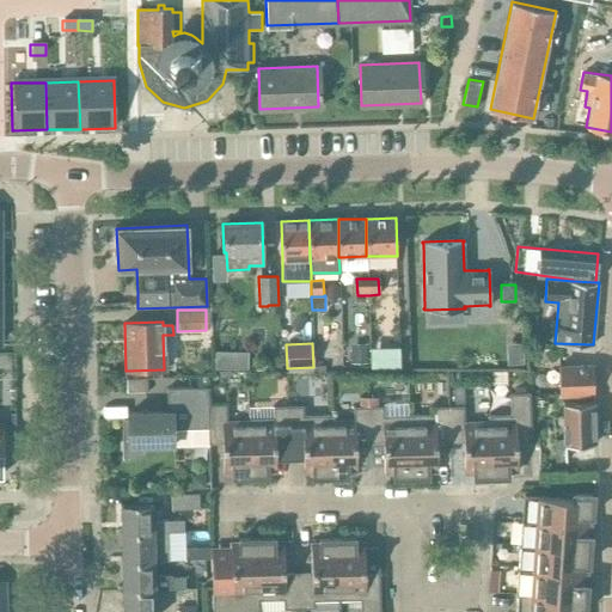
[(366,343),(350,344),(350,362),(366,362),(366,343)]
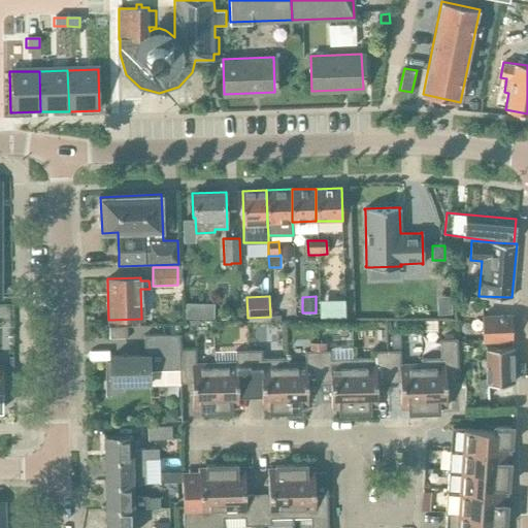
[(342,301),(329,301),(329,314),(343,314),(342,301)]
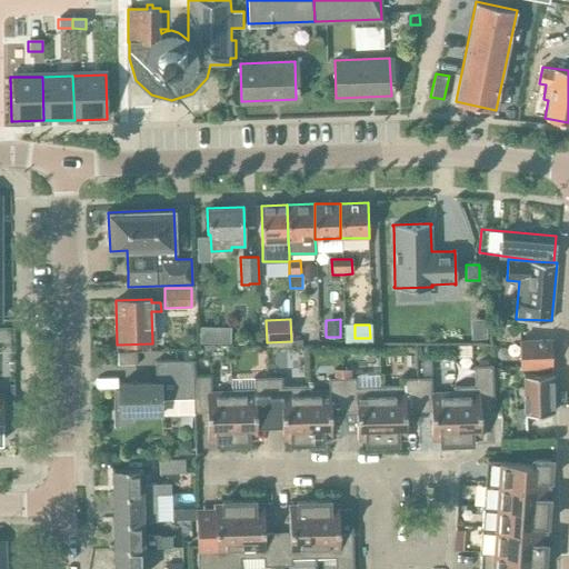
[(520,366),(551,366),(551,339),(519,339),(520,366)]
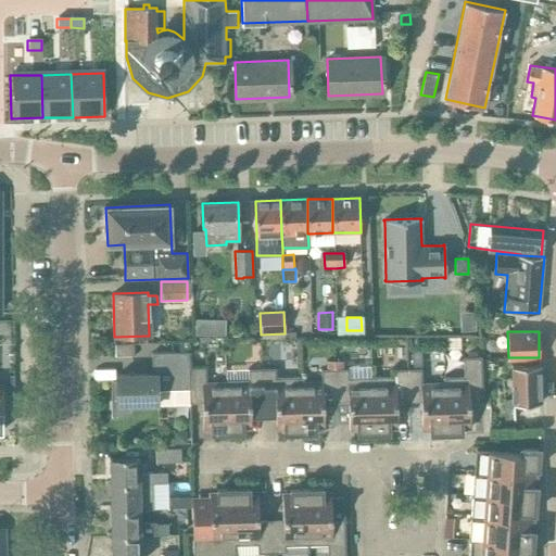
[(152,352),(152,374),(116,375),(116,379),(111,379),(110,379),(110,419),(130,413),(130,411),(128,407),(128,403),(129,403),(159,402),(159,401),(159,389),(179,388),(189,388),(188,367),(189,367),(189,363),(188,352),(187,352),(179,352),(178,352),(152,352)]
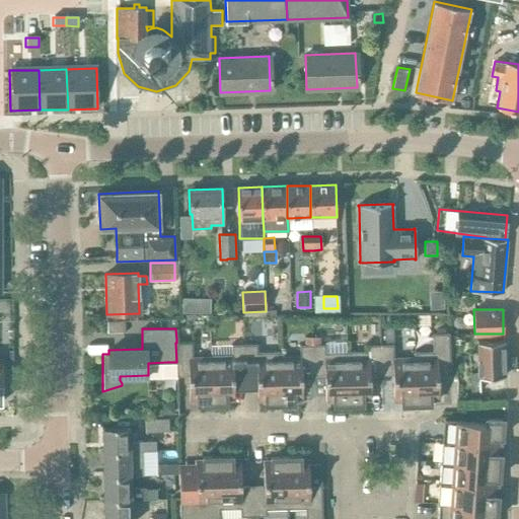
[(414,352),(414,359),(415,359),(416,403),(432,403),(432,400),(438,400),(438,376),(450,375),(449,334),(445,334),(436,334),(433,334),(433,351),(415,352),(414,352)]
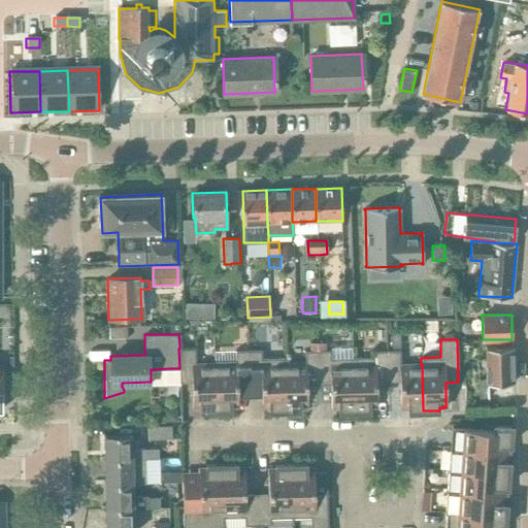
[(285,363),(284,363),(285,410),(300,409),(300,406),(307,406),(307,402),(306,382),(318,382),(317,342),(309,342),(309,351),(305,351),(305,362),(285,363)]
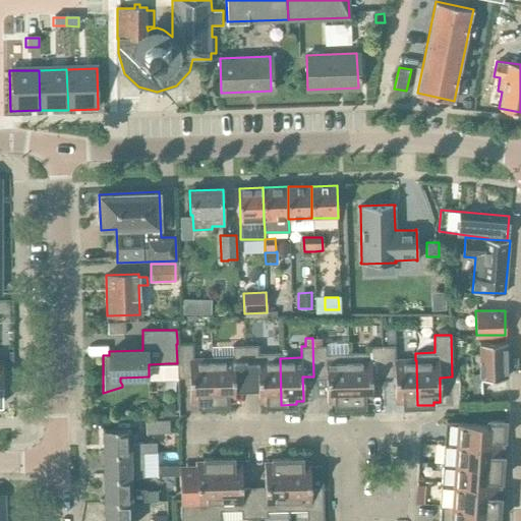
[(313,338),(312,338),(313,377),(326,377),(327,396),(327,403),(333,403),(333,405),(349,405),(348,353),(347,353),(327,353),(327,345),(326,345),(322,346),(321,338),(313,338)]
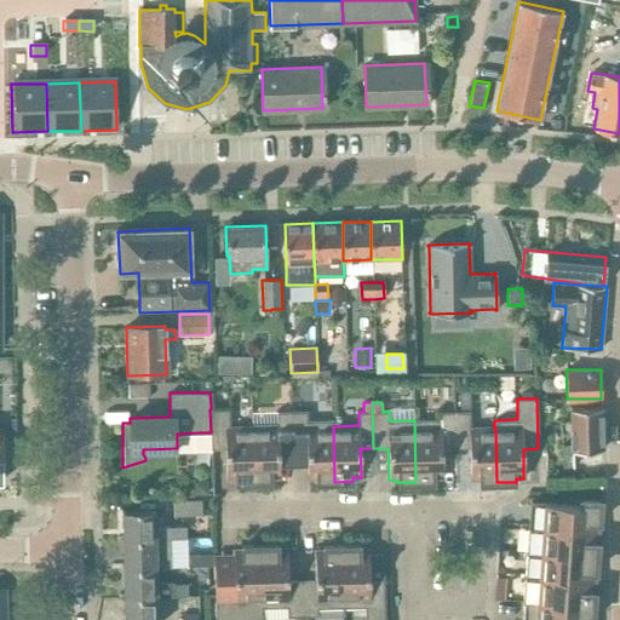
[(562,466),(574,465),(573,449),(603,448),(602,407),(569,407),(570,422),(561,422),(562,466)]
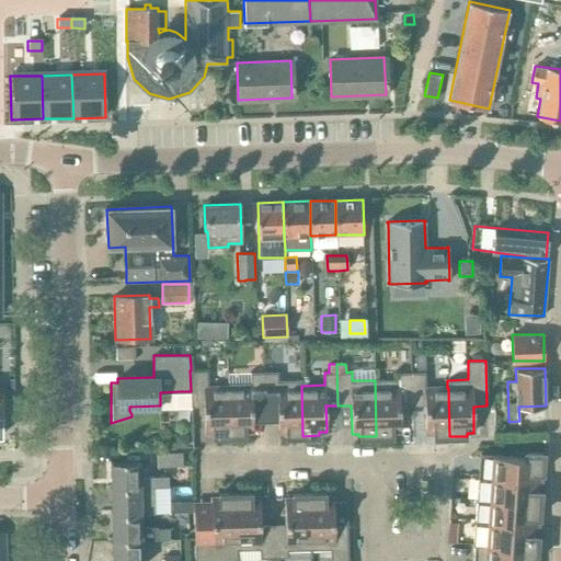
[(191,370),(190,370),(191,391),(191,407),(204,407),(204,433),(212,433),(212,436),(228,435),(227,387),(208,387),(208,369),(191,370)]
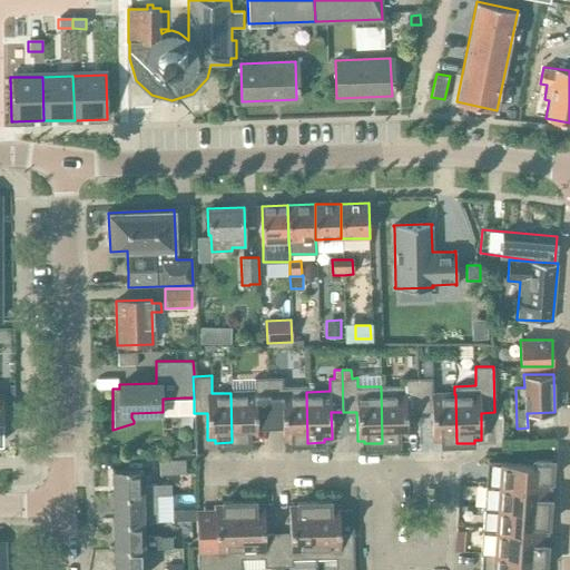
[(255,392),(231,393),(232,442),(249,442),(249,439),(257,439),(256,425),(269,425),(268,413),(267,377),(265,377),(255,377),(255,392)]
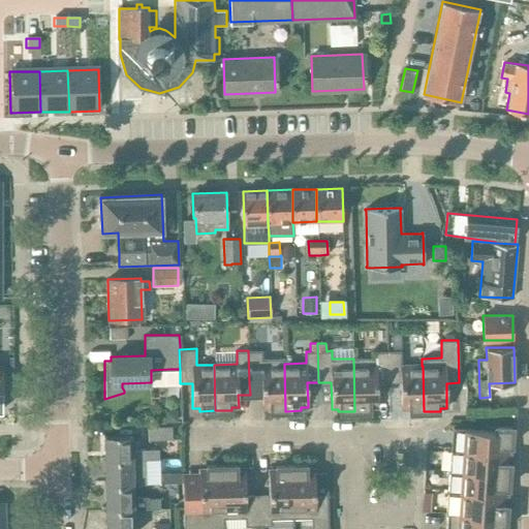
[(260,351),(248,350),(249,383),(261,383),(261,394),(262,409),(269,408),(269,411),(285,411),(284,364),(284,359),(261,359),(260,351)]
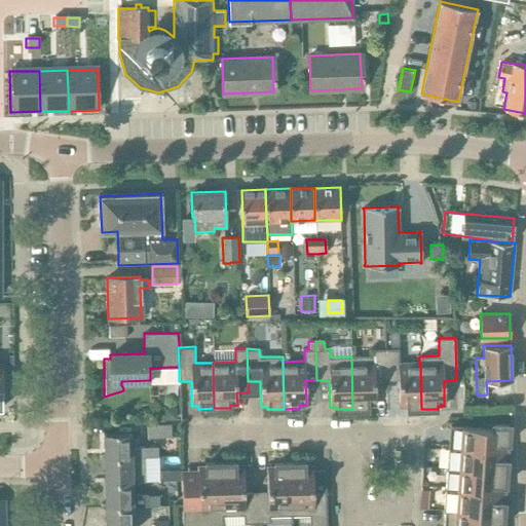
[(373,355),(351,357),(352,409),(369,408),(369,406),(375,406),(374,380),(386,380),(385,364),(385,349),(373,349),(373,355)]
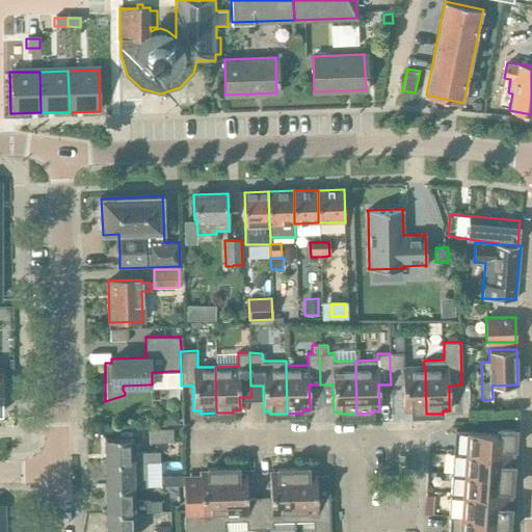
[(403,353),(390,353),(390,368),(391,384),(402,384),(403,411),(410,411),(410,414),(426,414),(425,368),(424,368),(404,367),(403,353)]
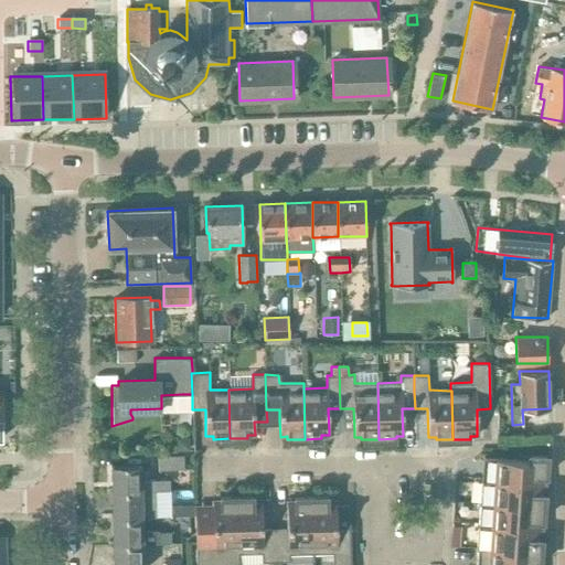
[(158,470),(184,469),(184,455),(158,456),(158,470)]
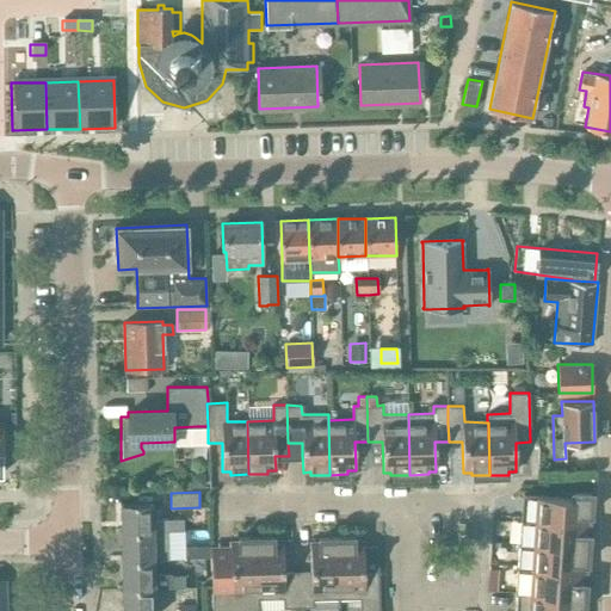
[(520,520),(585,525),(586,516),(590,516),(591,494),(561,492),(561,498),(522,495),(520,520)]
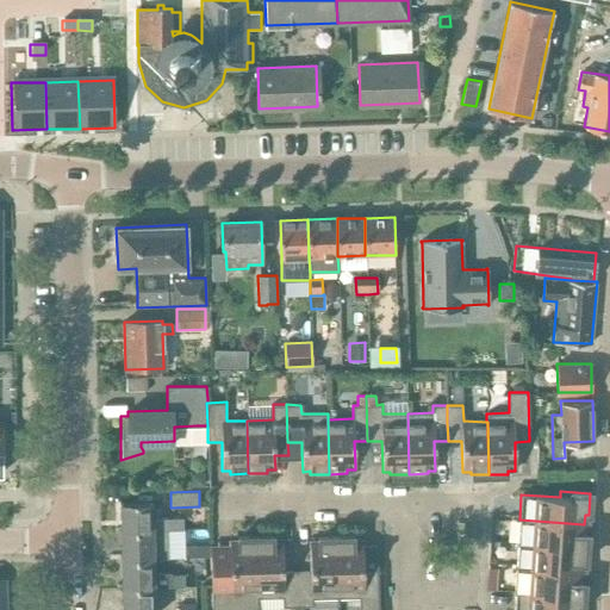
[(154,502),(120,503),(122,531),(167,530),(184,530),(184,517),(155,518),(154,502)]
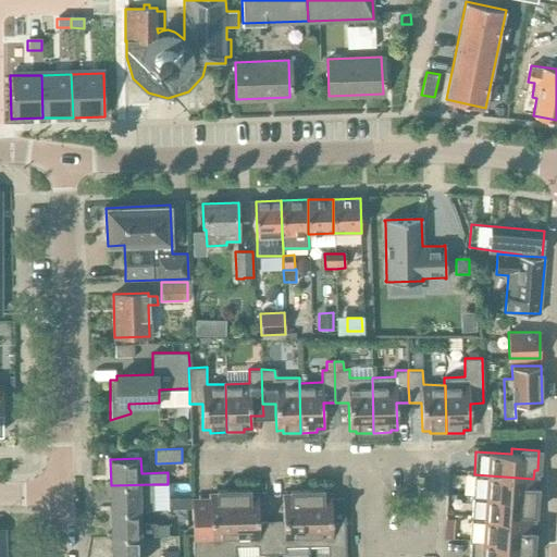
[(533,487),(533,479),(474,474),(473,496),(535,500),(536,487),(533,487)]
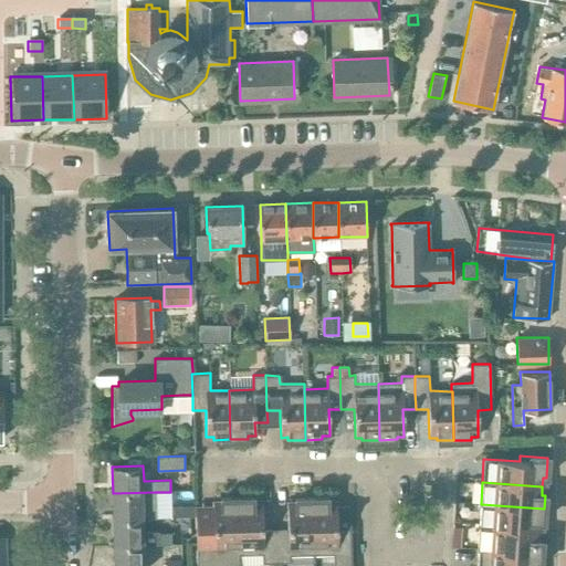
[(155,492),(113,493),(113,520),(137,519),(145,519),(156,519),(155,493),(155,492)]
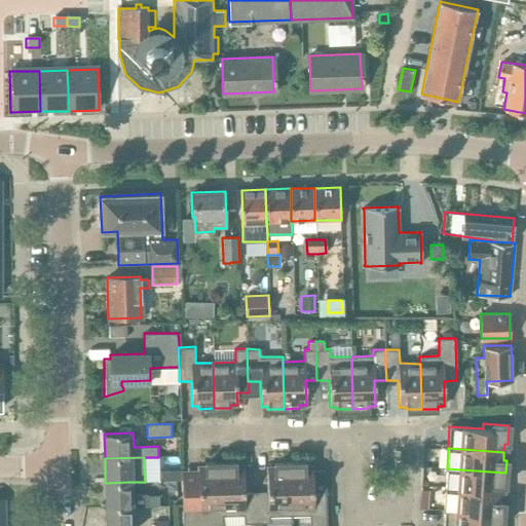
[(306,462),(289,463),(291,516),(292,516),(310,515),(310,525),(327,525),(327,511),(326,490),(314,490),(313,468),(313,465),(306,465),(306,462)]
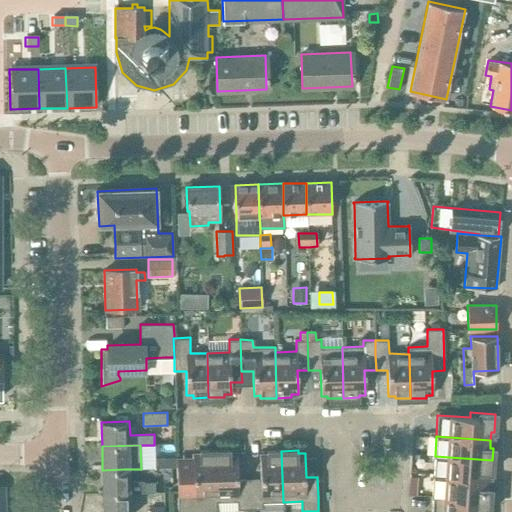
[(261,479),(249,480),(249,497),(250,506),(250,509),(263,509),(263,503),(283,502),(281,451),(266,451),(266,454),(260,454),(261,479)]
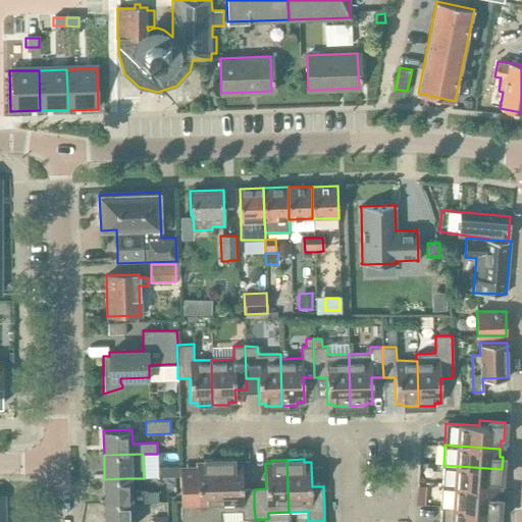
[(198,488),(180,488),(181,502),(181,507),(181,521),(220,521),(220,520),(220,512),(218,461),(203,462),(203,464),(197,464),(197,466),(198,488)]
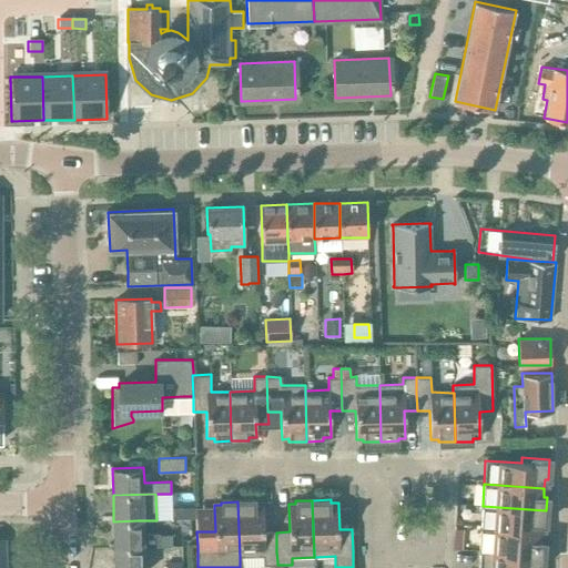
[(255,501),(237,501),(240,557),(263,556),(264,565),(277,565),(277,561),(276,551),(276,533),(264,533),(263,504),(255,504),(255,501)]
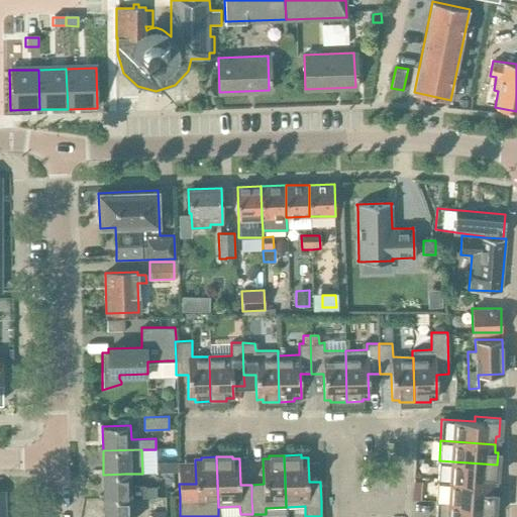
[(496,478),(497,464),(439,460),(437,482),(492,486),(493,477),(496,478)]
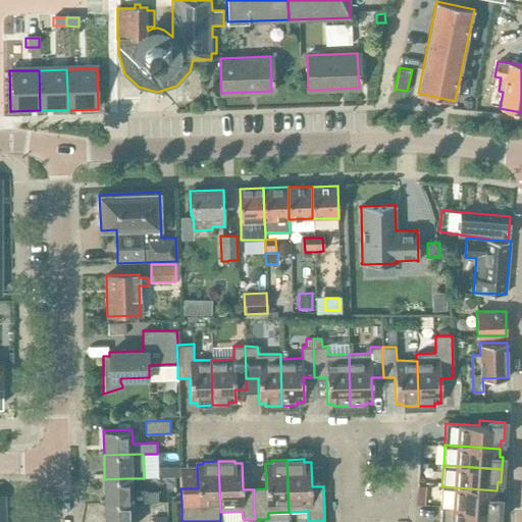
[(157,466),(157,477),(168,477),(168,466),(157,466)]
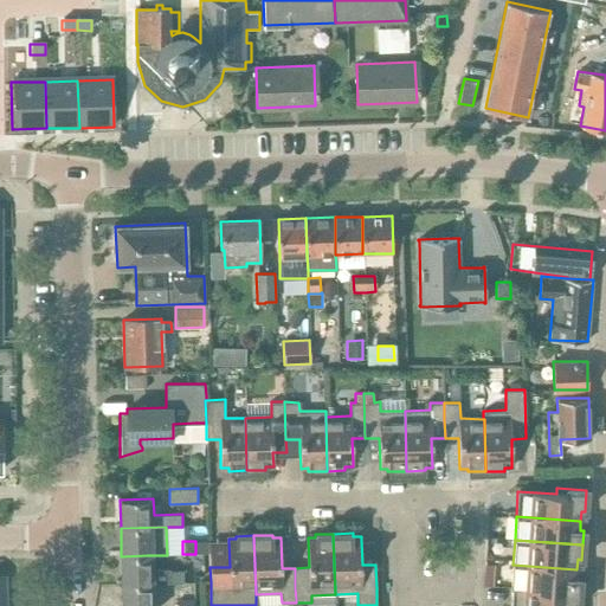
[(147,555),(121,556),(122,585),(155,584),(184,582),(184,571),(171,571),(171,568),(155,569),(155,555),(147,555)]
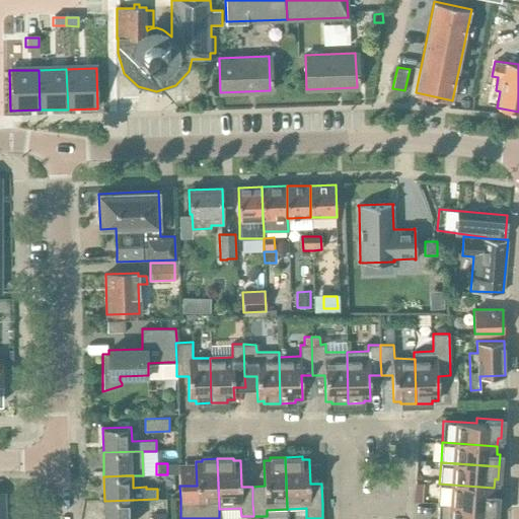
[(494,495),(494,488),(439,484),(438,504),(489,508),(496,508),(497,496),(494,495)]
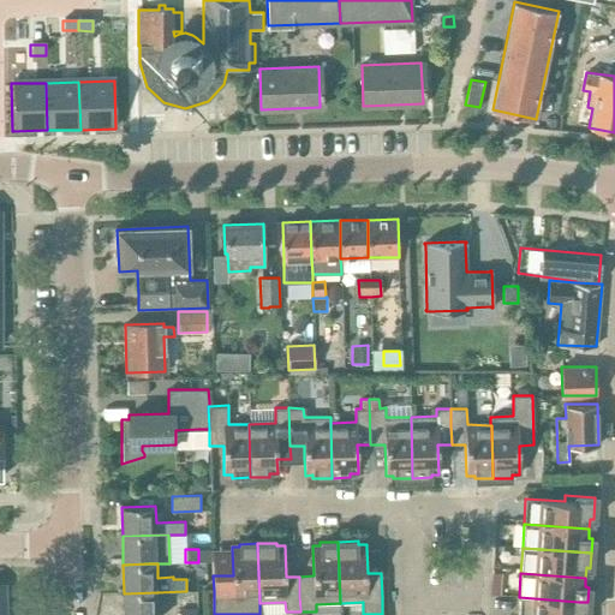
[(157,592),(124,593),(124,597),(124,614),(157,614),(157,597),(157,592)]
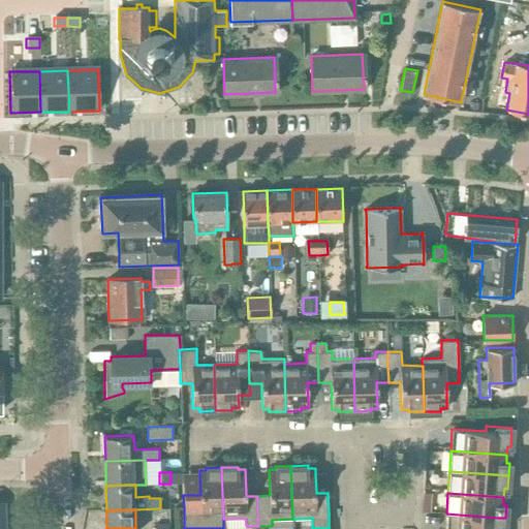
[(504,528),(505,518),(498,518),(446,514),(444,528),(504,528)]
